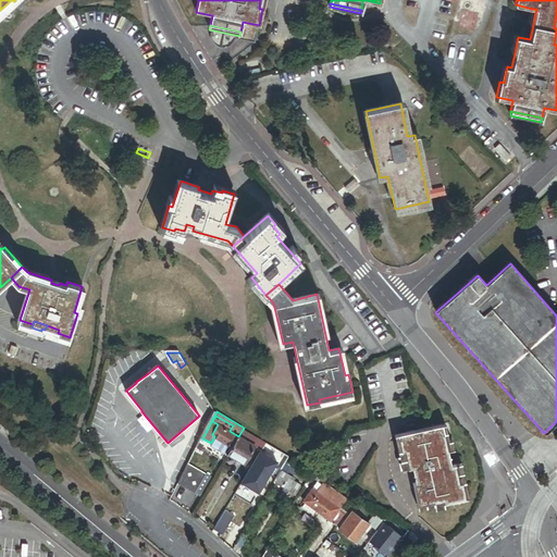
[(238,436),(230,431),(233,425),(215,416),(212,421),(218,424),(212,434),(214,436),(215,435),(233,445),(238,436)]
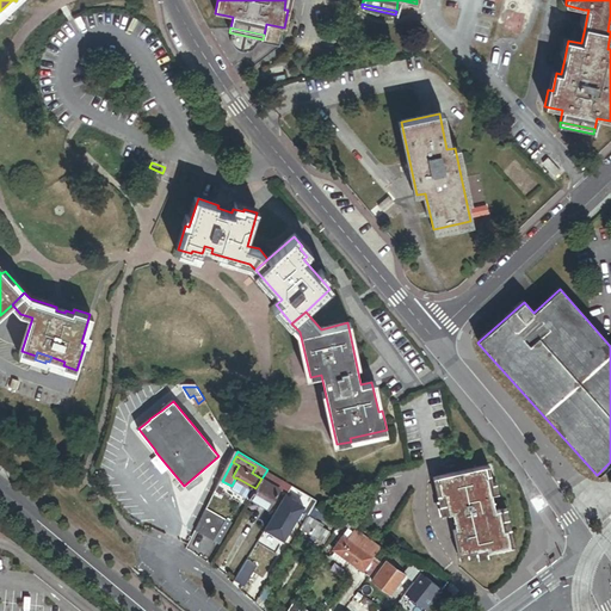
[(497,511),(486,467),(438,477),(442,495),(445,494),(449,514),(454,513),(457,530),(454,530),(458,555),(487,549),(488,553),(512,548),(507,530),(505,530),(500,511),(497,511)]
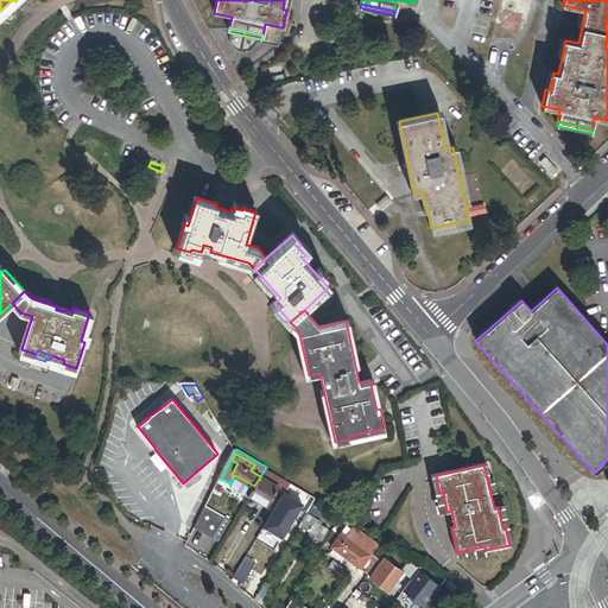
[(291,485),(292,483),(266,467),(265,469),(291,485)]
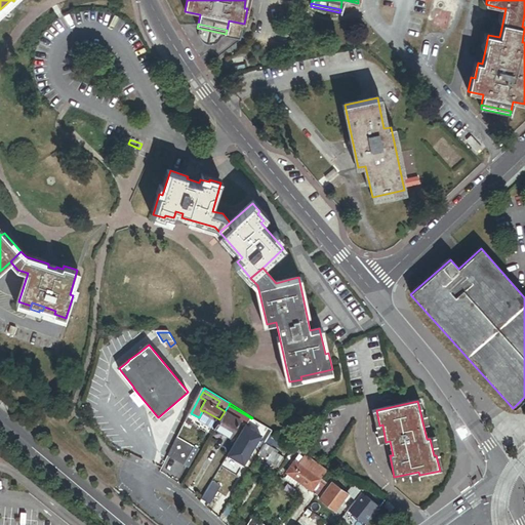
[(247,425),(251,418),(229,405),(225,411),(241,421),(247,425)]
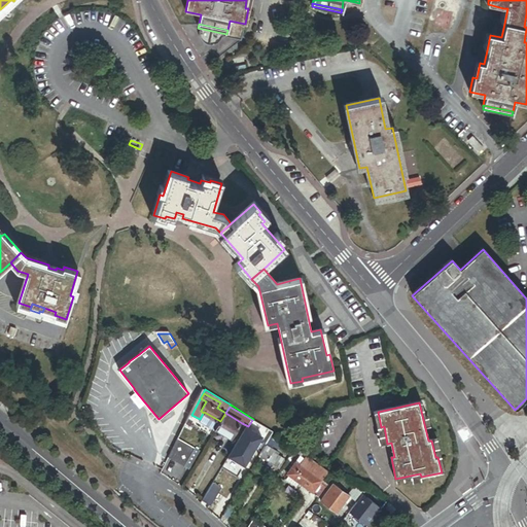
[(220,421),(215,429),(232,440),(242,423),(225,413),(220,421)]
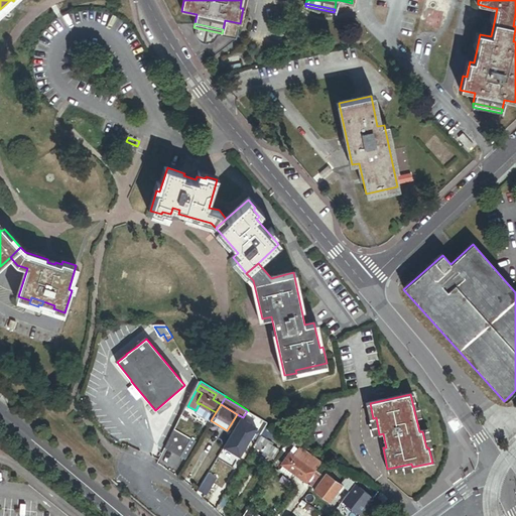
[(272,426),(268,424),(260,436),(265,439),(267,437),(275,441),(278,435),(269,430),(272,426)]
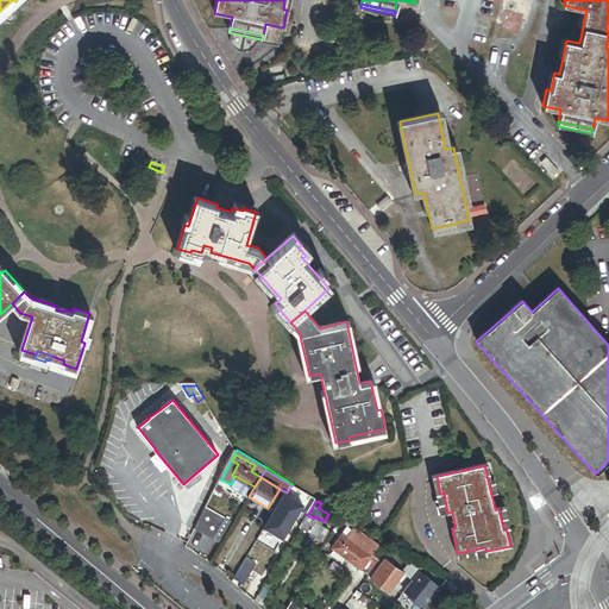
[(207,508),(195,529),(214,540),(226,519),(207,508)]
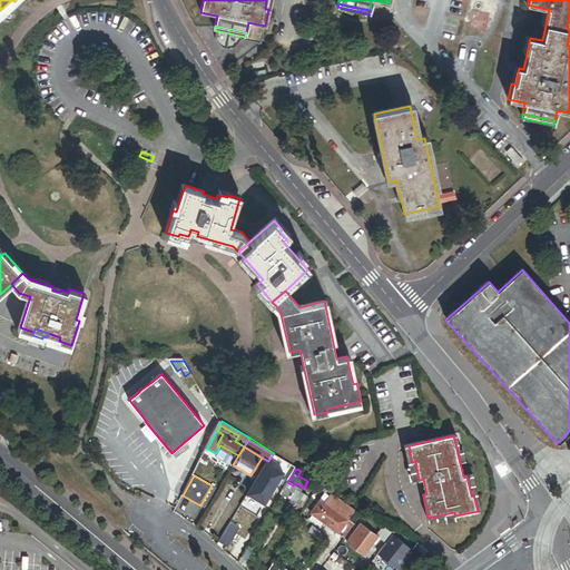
[(287,482),(281,494),(302,507),(307,498),(296,491),(298,489),(293,485),(287,482)]
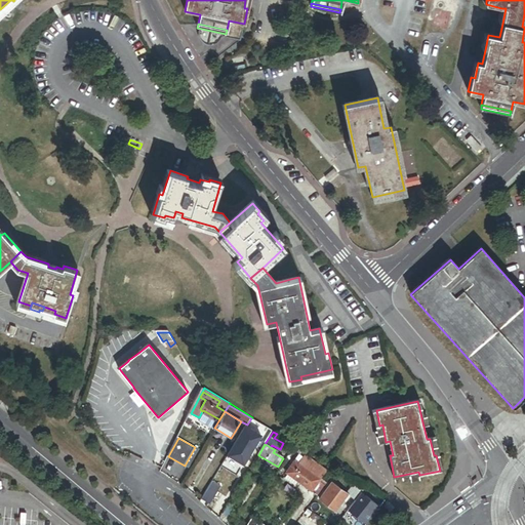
[(322,481),(328,473),(305,455),(298,463),(322,481)]
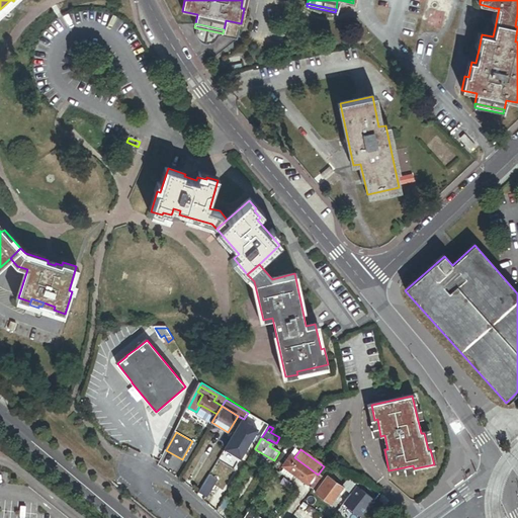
[(314,489),(322,478),(318,475),(294,457),(291,455),(282,466),(285,468),(295,476),(314,489)]
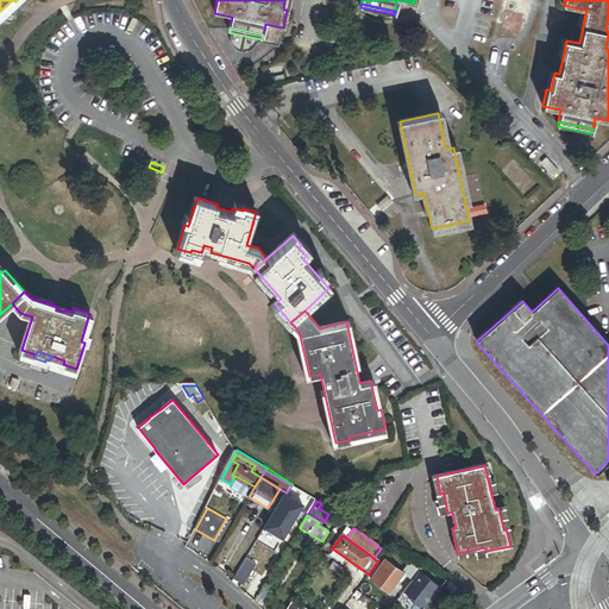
[(347,559),(336,551),(333,556),(345,564),(347,559)]
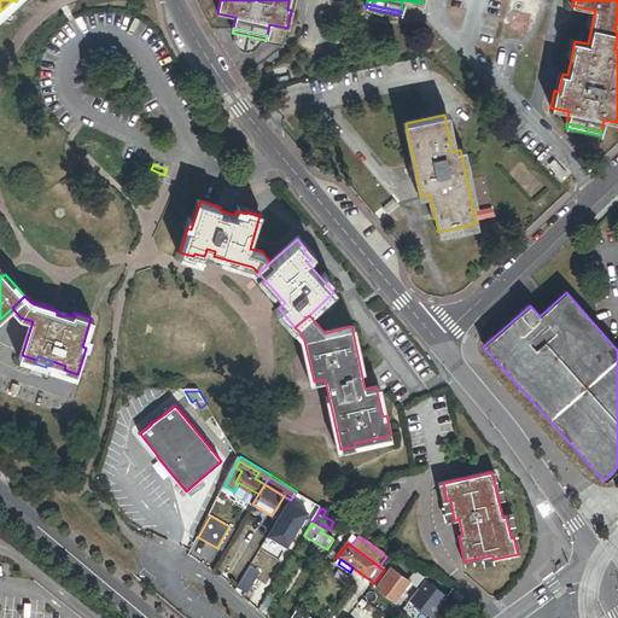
[(426,581),(431,575),(432,573),(420,566),(408,582),(410,584),(404,590),(407,593),(412,586),(419,590),(426,581)]
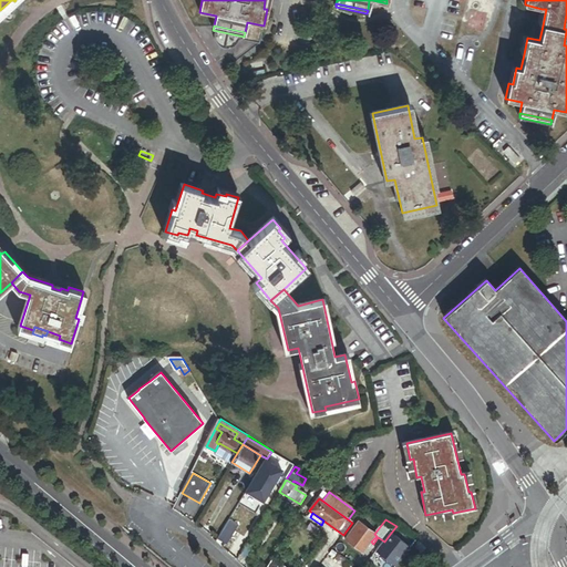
[(374,534),(359,523),(346,539),(363,553),(371,542),(377,536),(374,534)]
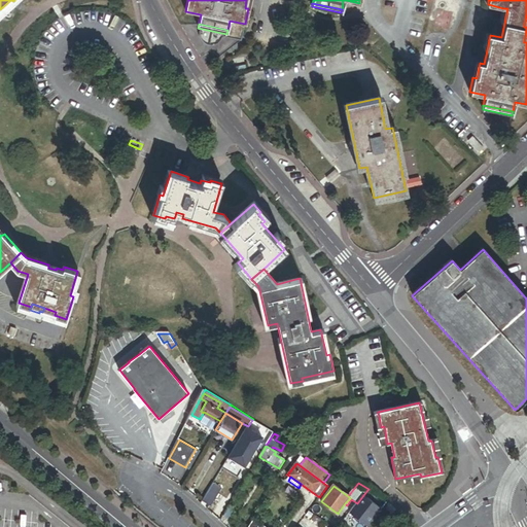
[(379,498),(367,490),(363,495),(373,502),(375,499),(377,501),(379,498)]
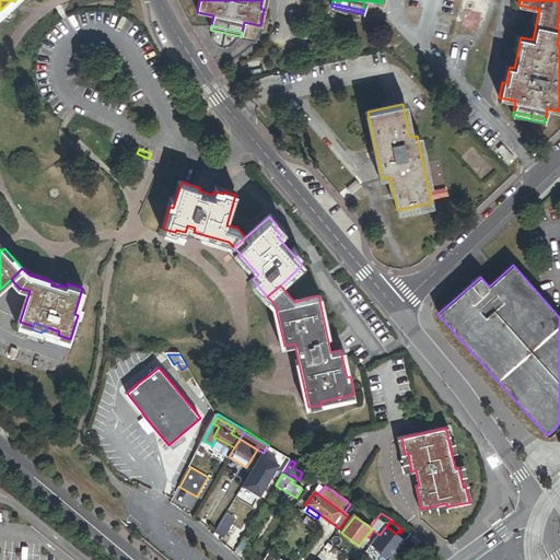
[(380,535),(372,544),(391,558),(404,540),(396,534),(386,526),(380,535)]
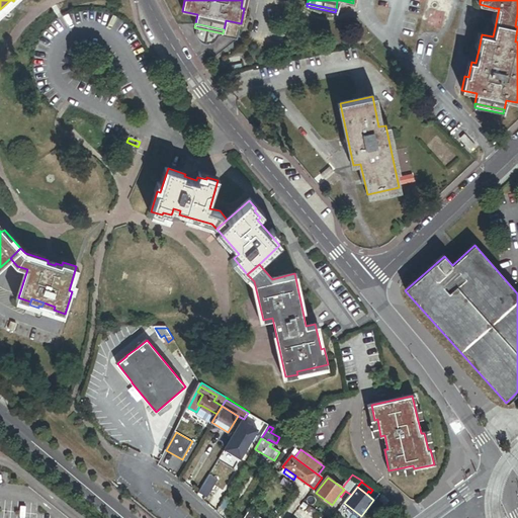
[(366,494),(373,500),(378,493),(372,490),(370,493),(368,491),(366,494)]
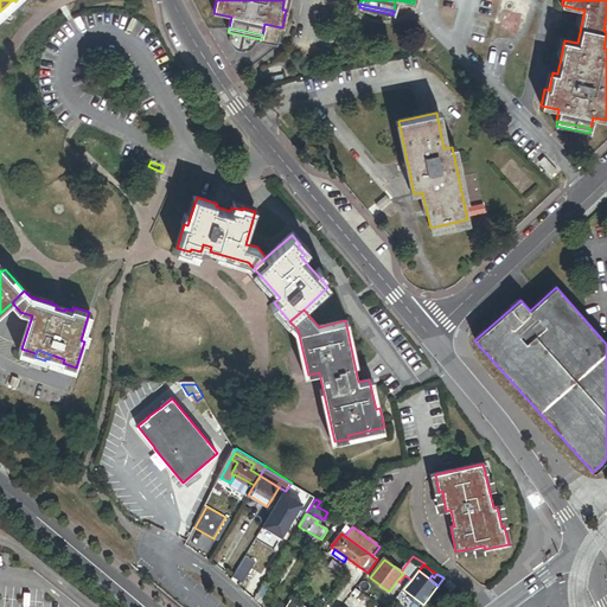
[(266,583),(259,594),(264,599),(272,587),(266,583)]
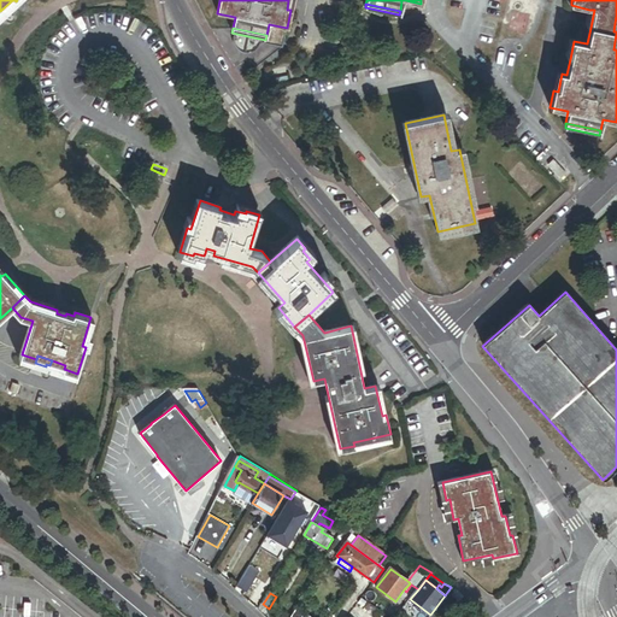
[(311,616),(298,606),(291,616),(311,616)]
